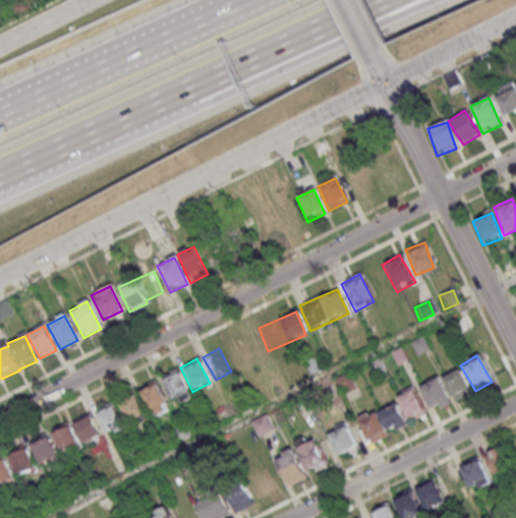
[(291,373),(283,361),(278,365),(285,378),(291,373)]
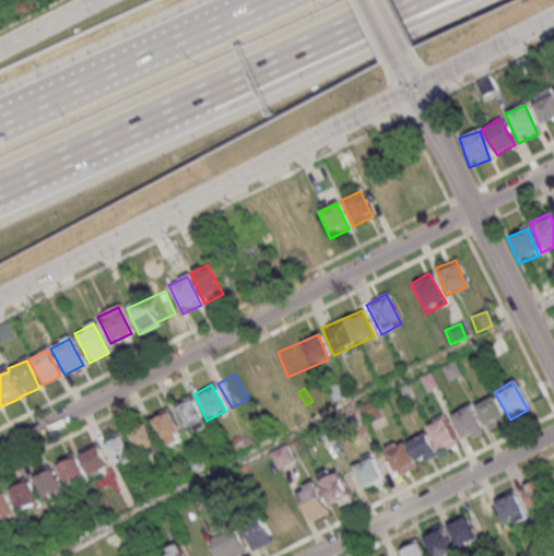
[(201,429),(190,398),(173,404),(184,436),(201,429)]
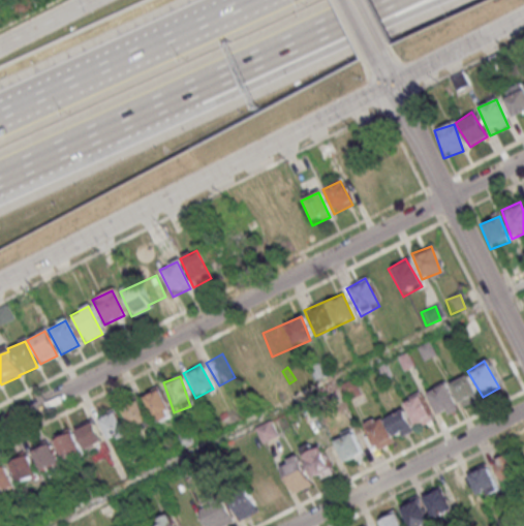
[(478,400),(465,377),(448,385),(460,409),(478,400)]
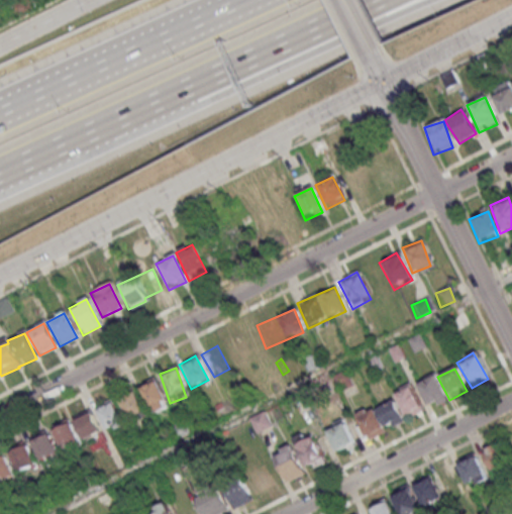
[(427,411),(444,403),(432,376),(414,384),(427,411)]
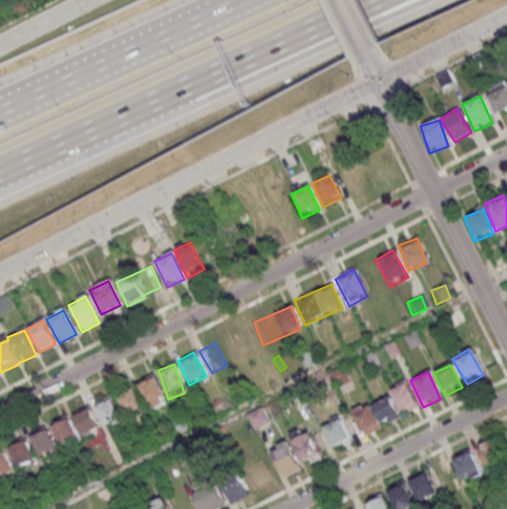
[(148,410),(164,403),(153,377),(137,384),(148,410)]
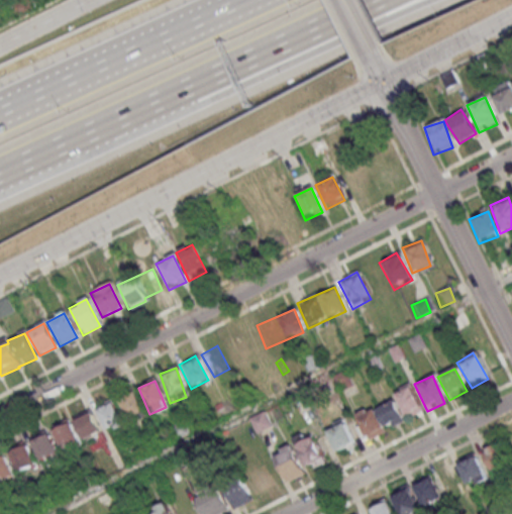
[(404,421),(421,413),(408,386),(391,393),(404,421)]
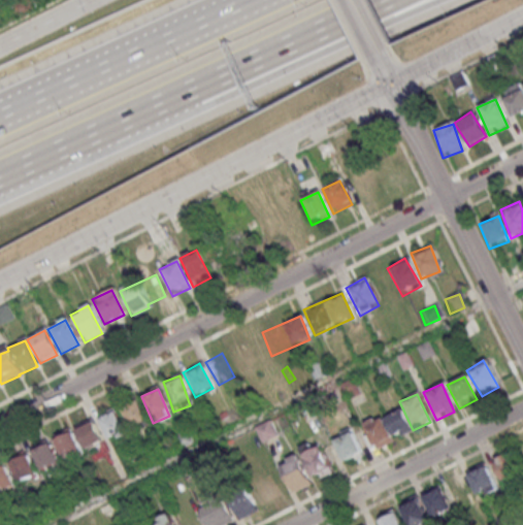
[(145,424),(135,401),(119,408),(130,431),(145,424)]
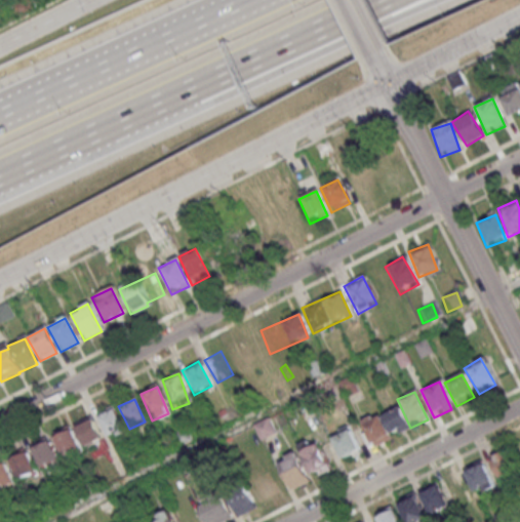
[(408,431),(397,405),(358,424),(369,448),(408,431)]
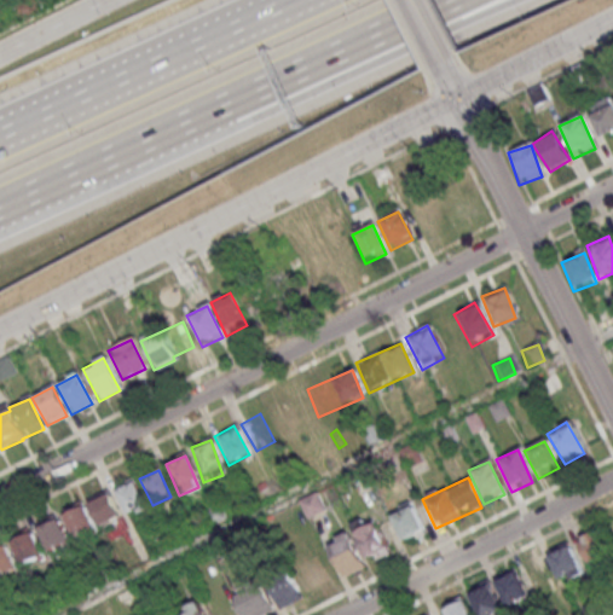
[(126,518),(145,510),(131,480),(113,489),(126,518)]
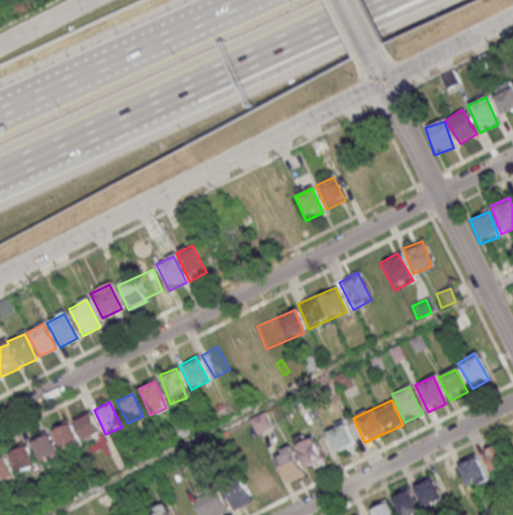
[(98,435),(88,413),(71,421),(81,443),(98,435)]
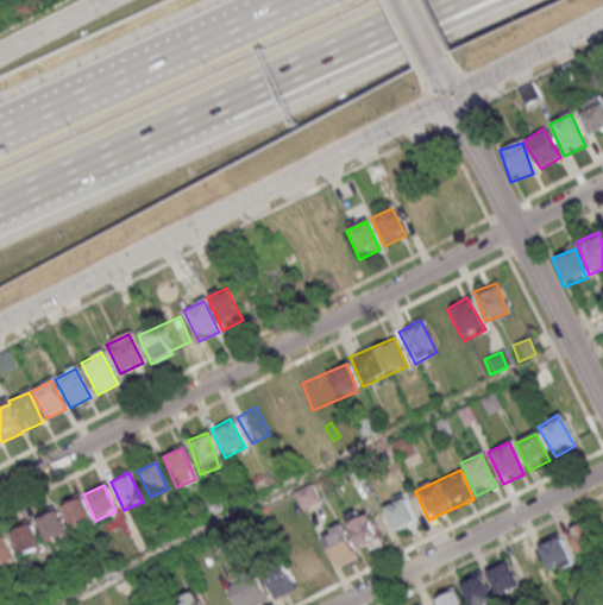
[(293,492),(296,510),(314,505),(309,489),(293,492)]
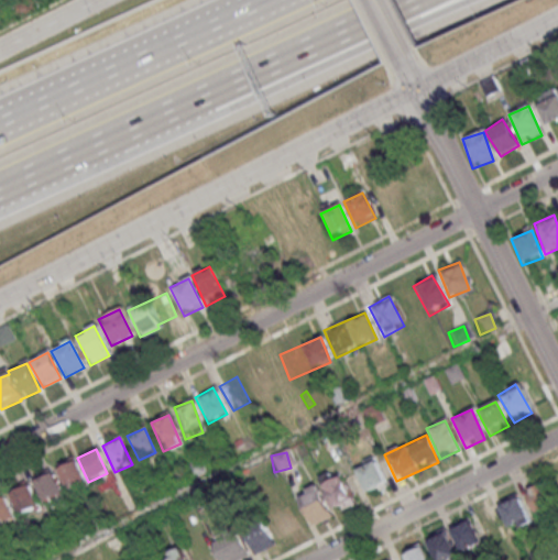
[(66,494),(85,485),(70,458),(53,467),(66,494)]
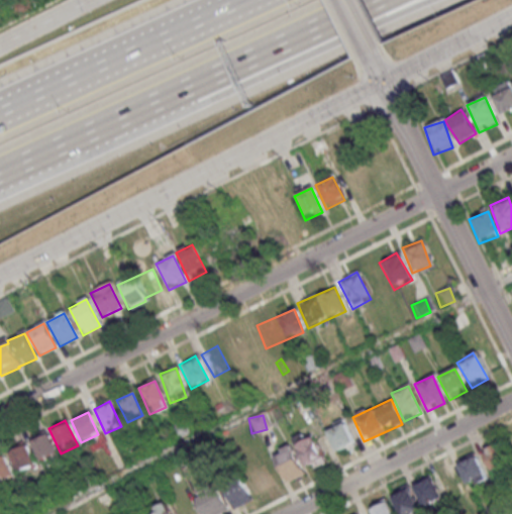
[(332,453),(350,447),(343,424),(325,429),(332,453)]
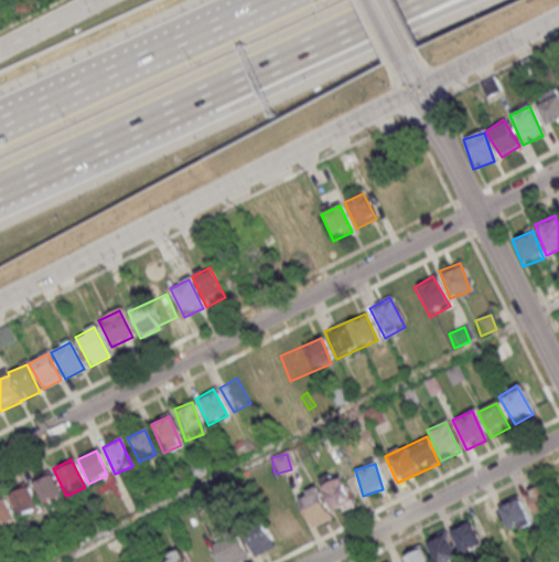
[(316,483),(334,518),(355,507),(337,473),(316,483)]
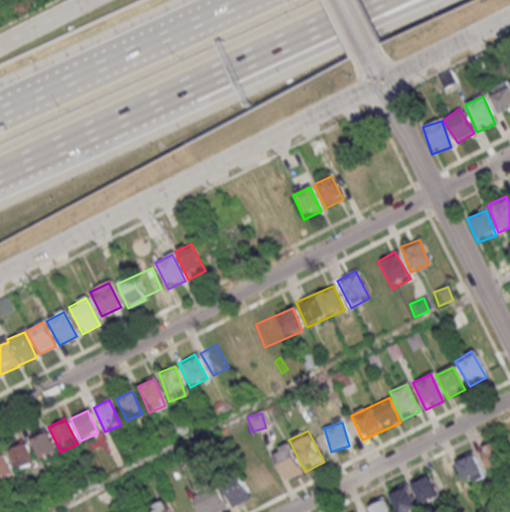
[(55,455),(45,433),(27,441),(37,463),(55,455)]
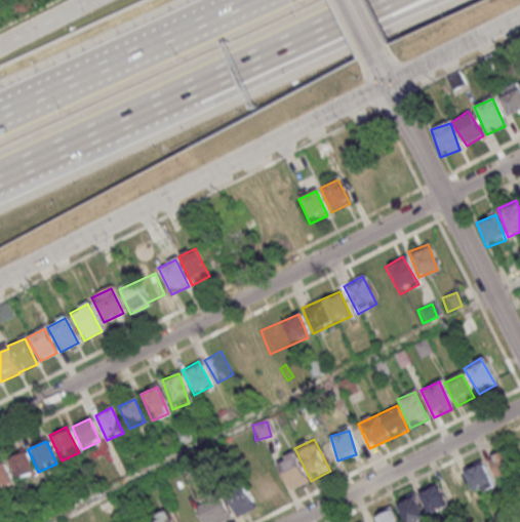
[(514,472),(504,451),(486,460),(496,481),(514,472)]
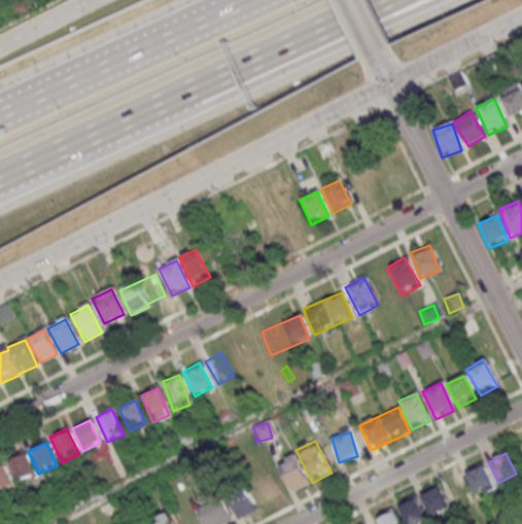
[(5,463),(16,485),(34,476),(23,454),(5,463)]
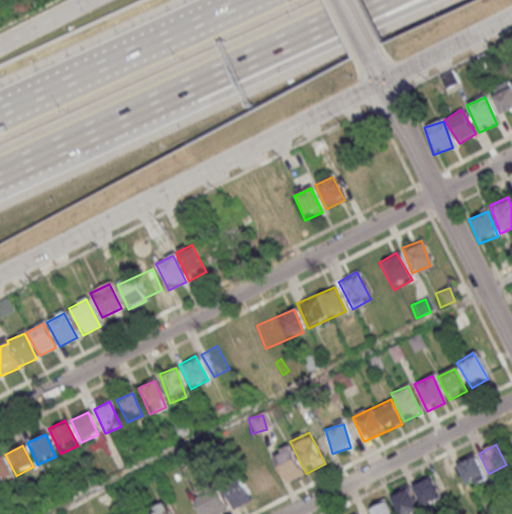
[(300,478),(289,446),(271,452),(282,484),(300,478)]
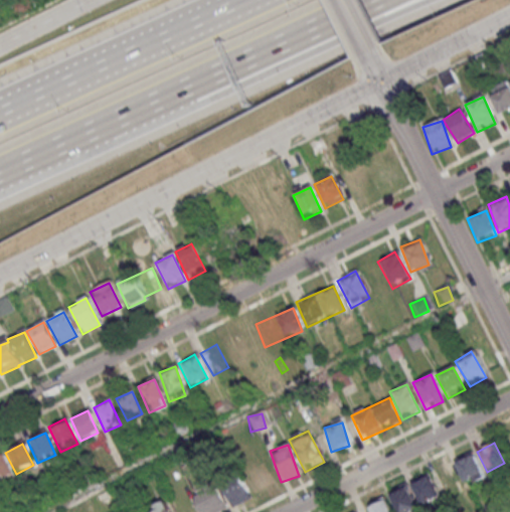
[(463,487),(481,479),(470,454),(452,462),(463,487)]
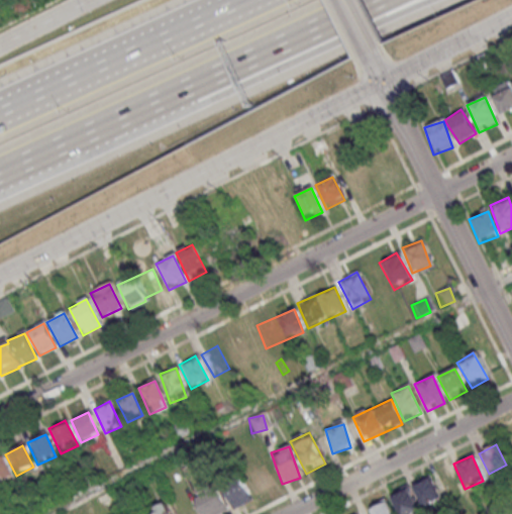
[(12,478),(1,456),(0,456),(0,485),(12,478)]
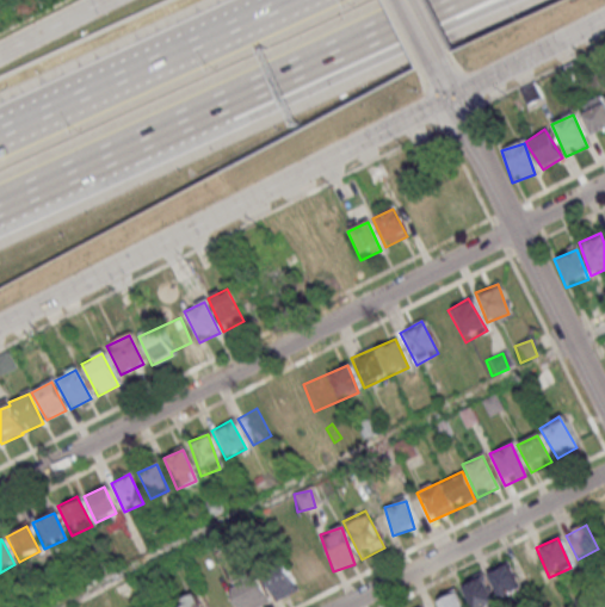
[(498,601),(522,589),(507,563),(485,575),(498,601)]
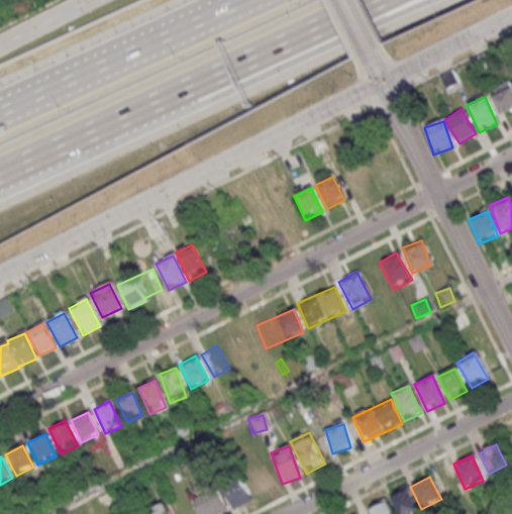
[(247,505),(242,484),(224,489),(230,509),(247,505)]
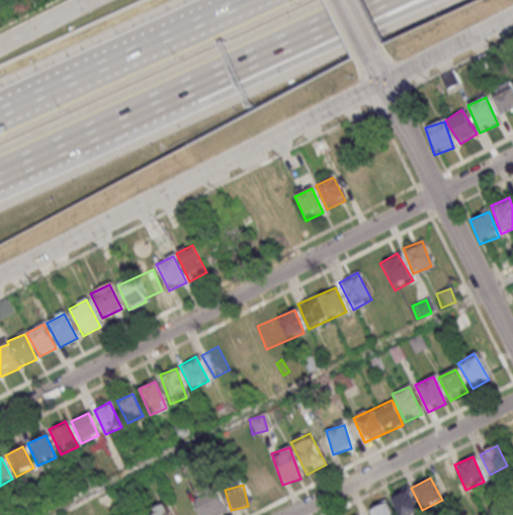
[(224,514),(227,513),(212,487),(190,499),(198,514),(224,514)]
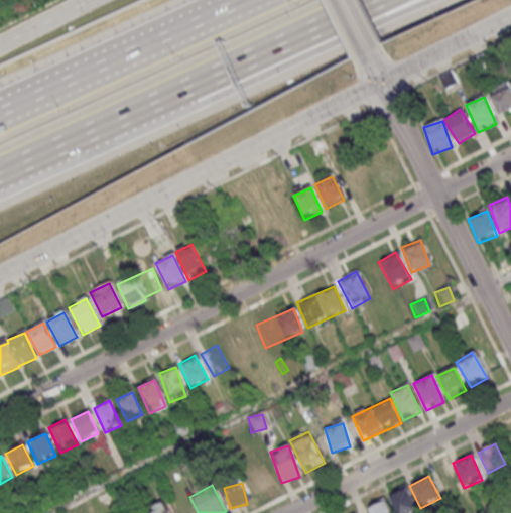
[(416,512),(404,486),(385,495),(393,512),(416,512)]
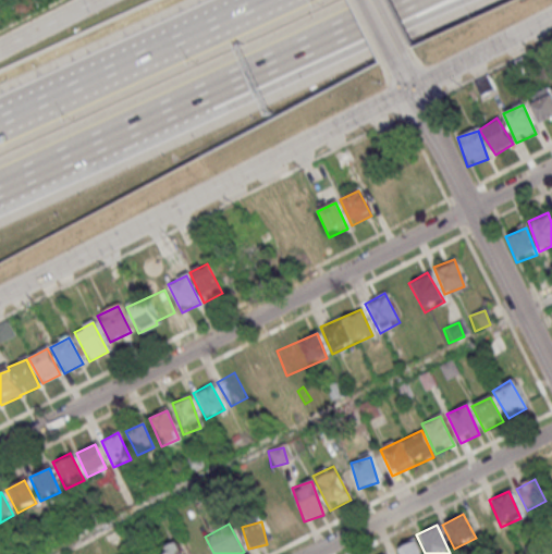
[(395,548),(399,553),(419,553),(414,540),(395,548)]
